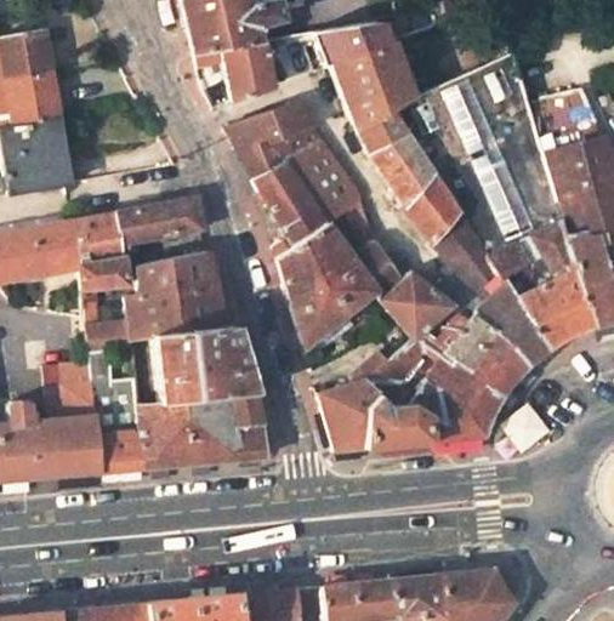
[(272,0),(269,1),(251,5),(250,0),(181,0),(195,55),(261,40),(257,26),(291,17),(288,3),(279,5),(277,0),(272,0)]
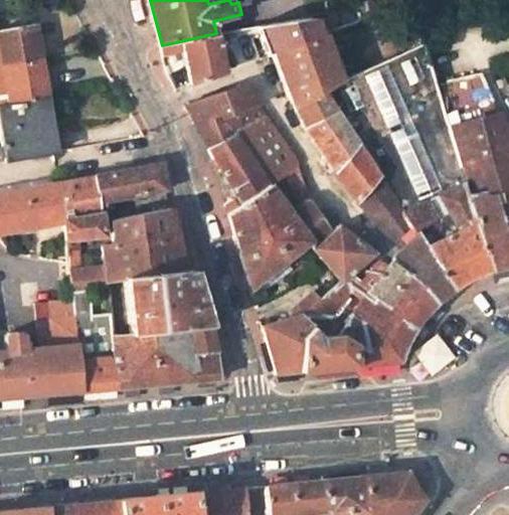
[(403,10),(408,27),(419,24),(414,7),(403,10)]
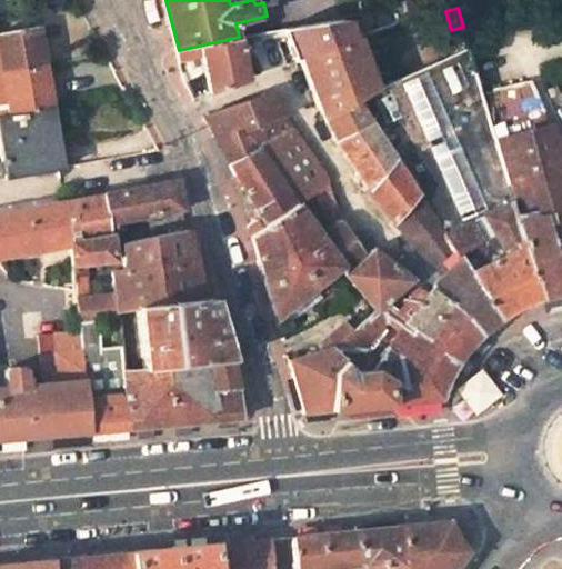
[(382,13),(387,28),(402,22),(399,10),(382,13)]
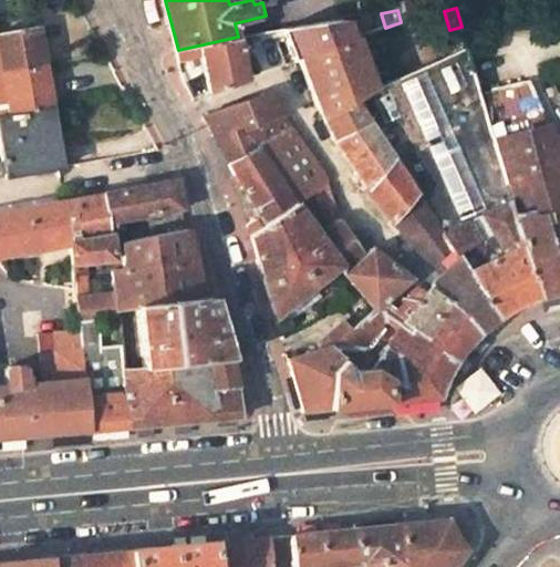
[(371,33),(366,16),(330,21),(336,45),(354,39),(371,33)]
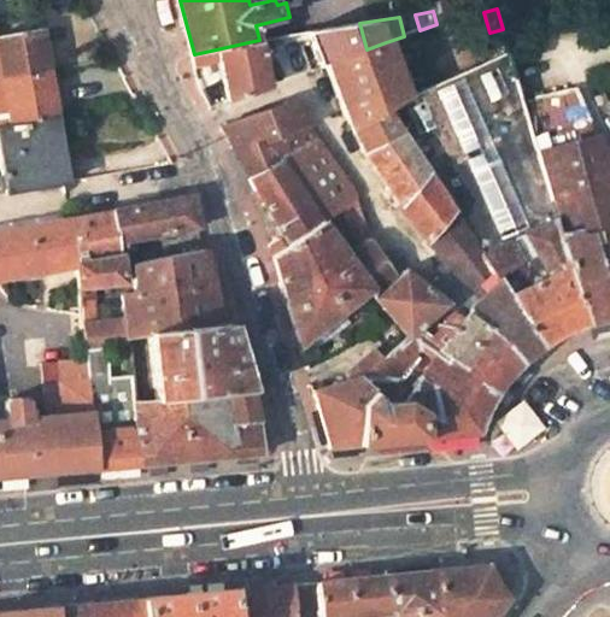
[(198,69),(223,63),(233,100),(329,64),(367,50),(359,23),(259,40),(194,54),(198,69)]
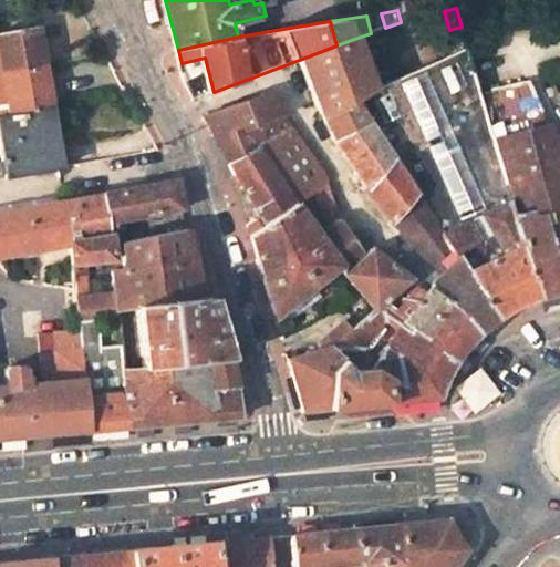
[(462,27),(449,30),(455,52),(467,47),(462,27)]
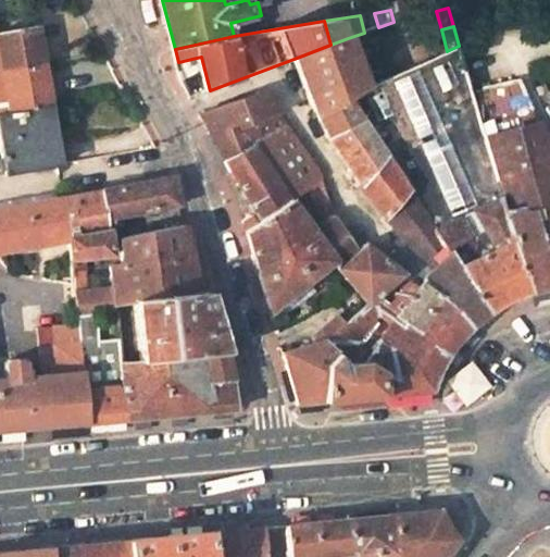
[(39,27),(0,34),(0,71),(47,61),(39,27)]
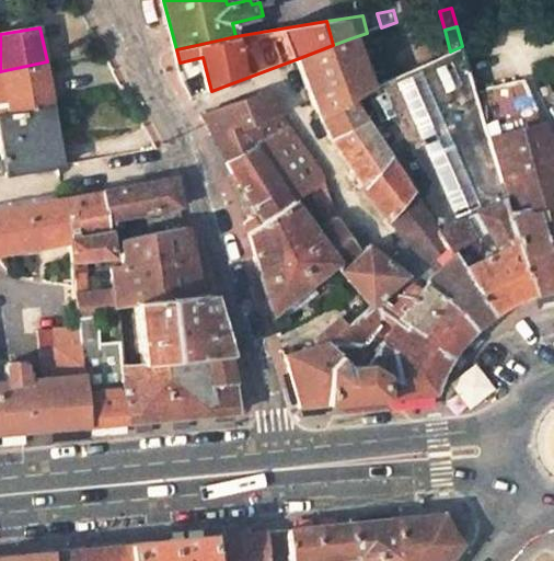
[(299,58),(322,115),(323,115),(333,138),(369,119),(356,99),(371,91),(350,38),(333,45),(299,58)]
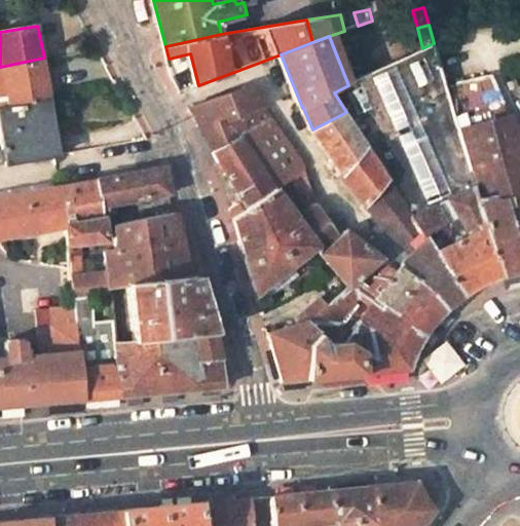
[(483,288),(505,277),(473,174),(434,43),(422,48),(348,85),(334,92),(346,112),(467,296),(483,288)]
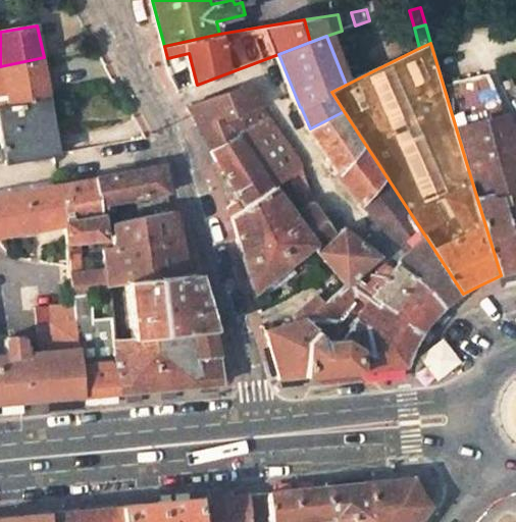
[(0,105),(46,98),(51,97),(44,57),(0,66),(0,105)]
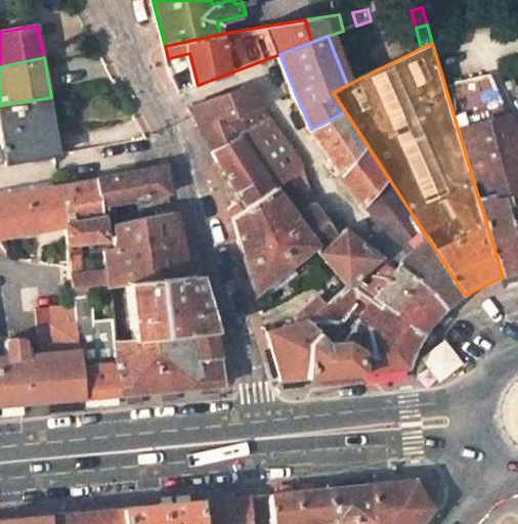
[(210,142),(244,199),(232,207),(235,217),(281,184),(296,174),(305,167),(301,159),(250,85),(191,107),(210,142)]
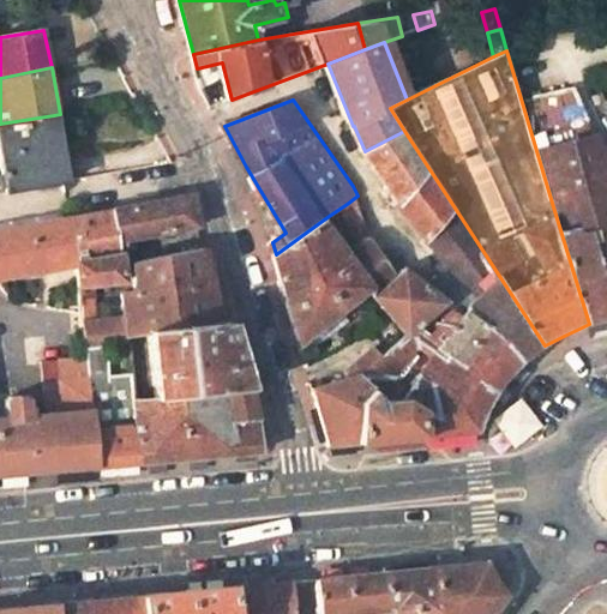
[(54,115),(0,124),(0,130),(11,191),(11,193),(66,184),(54,115)]
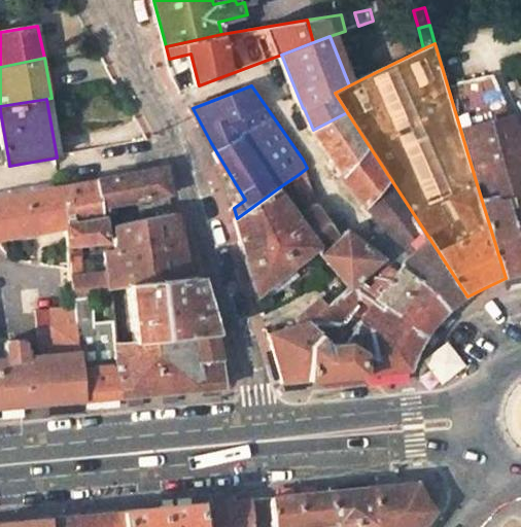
[(313,130),(344,172),(341,174),(389,229),(370,249),(383,258),(386,260),(391,257),(393,257),(398,260),(449,308),(461,300),(467,296),(347,112),(313,130)]
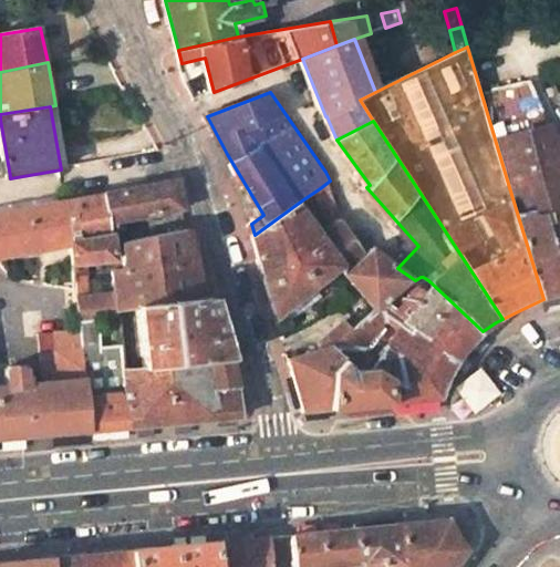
[(509,187),(514,198),(543,299),(553,295),(559,292),(559,257),(550,220),(559,218),(559,142),(552,126),(533,132),(530,121),(511,127),(515,138),(509,140),(522,183),(509,187)]
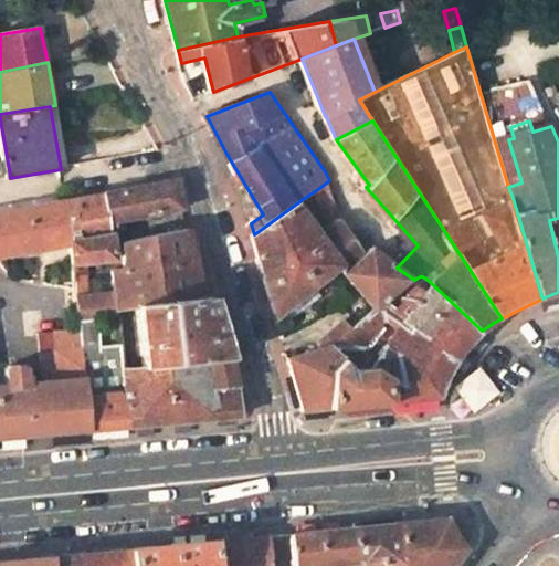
[(136,228),(135,217),(185,206),(178,180),(107,192),(112,228),(117,227),(118,231),(136,228)]
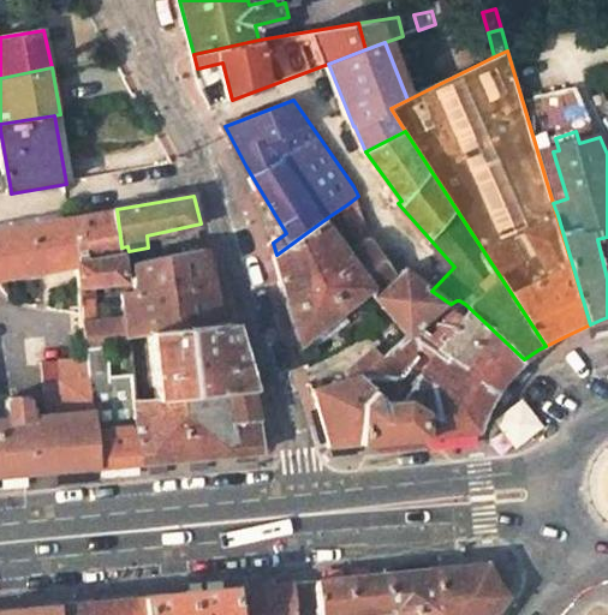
[(367,245),(353,255),(329,216),(276,255),(303,341),(371,291),(377,297),(398,278),(386,258),(375,242),(365,218),(358,196),(347,204),(367,239),(364,242),(367,245)]
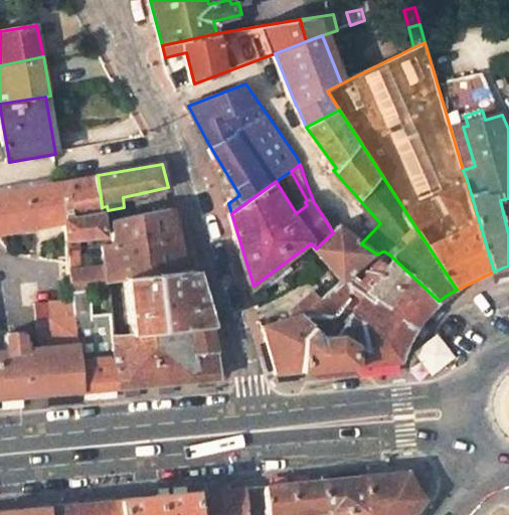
[(62,181),(68,239),(100,235),(105,234),(102,207),(98,175),(62,181)]
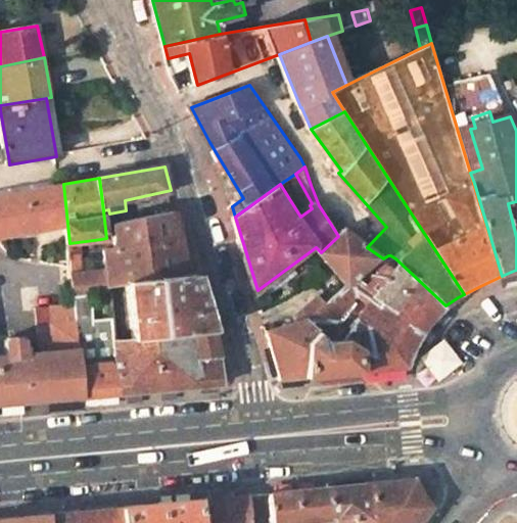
[(63,184),(29,191),(36,235),(39,234),(40,232),(40,230),(67,226),(63,184)]
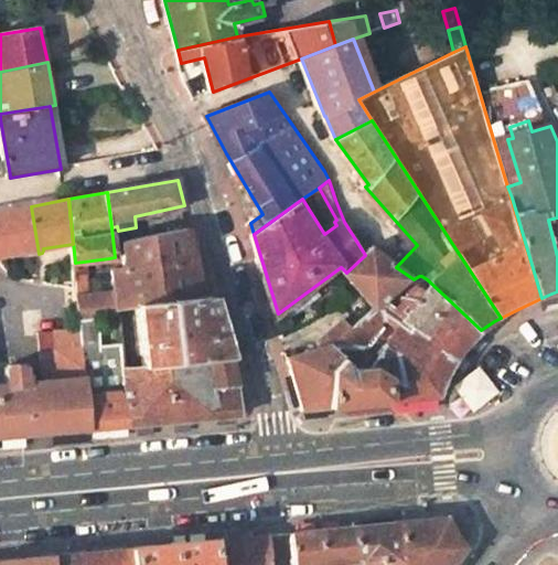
[(0,256),(1,256),(29,251),(32,255),(39,254),(31,206),(0,211),(0,256)]
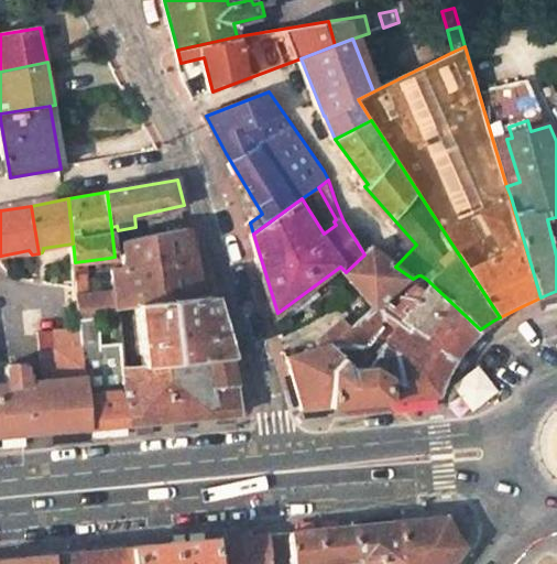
[(556,217),(547,219),(556,256),(556,217)]
